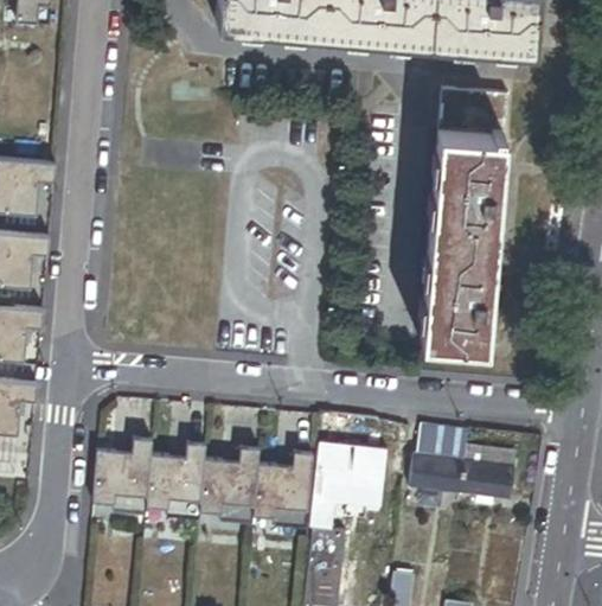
[(19,0),(19,23),(51,25),(51,0),(19,0)]
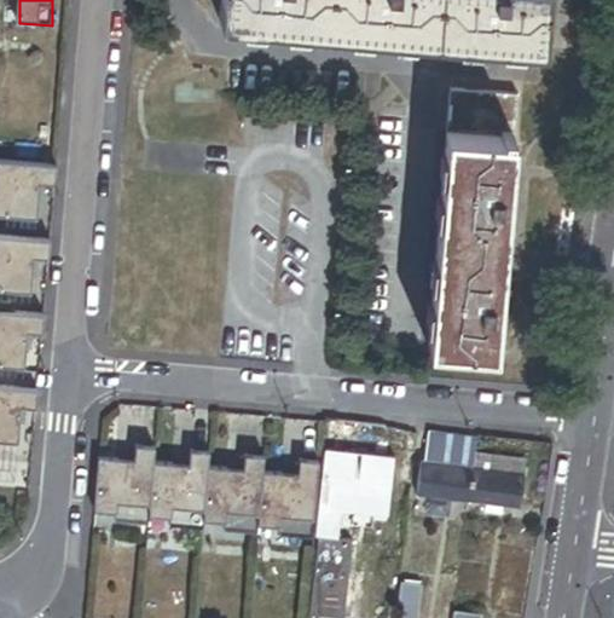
[(226,0),(225,19),(549,47),(551,0),(226,0)]
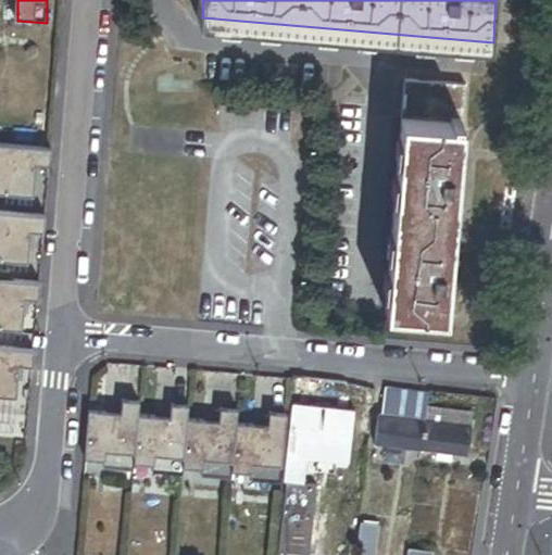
[(409,80),(405,118),(465,123),(468,85),(409,80)]
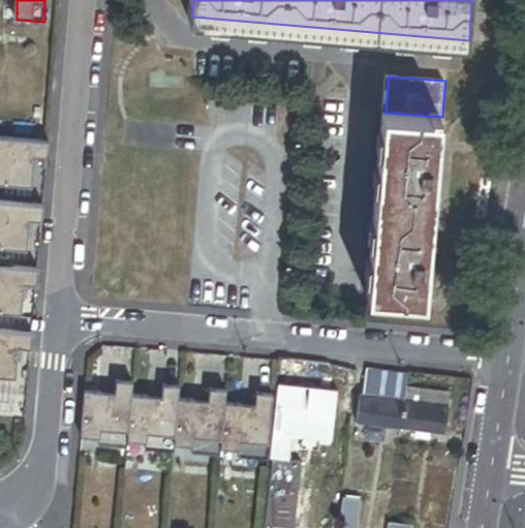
[(442,117),(385,113),(371,297),(428,301),(442,117)]
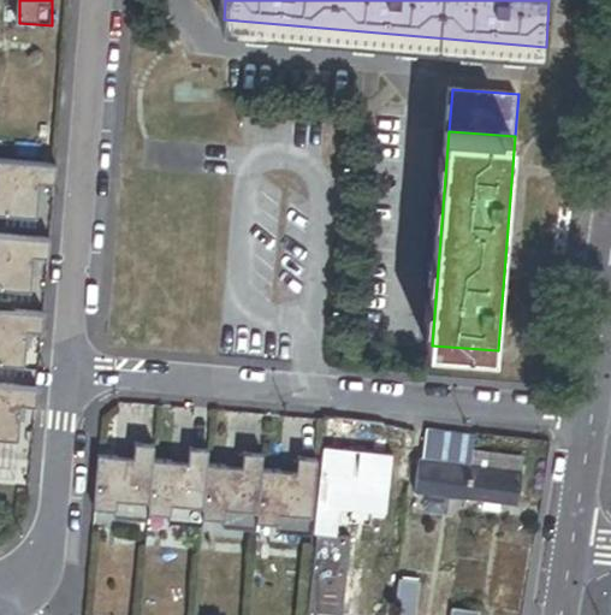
[(58,165),(0,160),(0,213),(40,219),(42,183),(57,184),(58,165)]
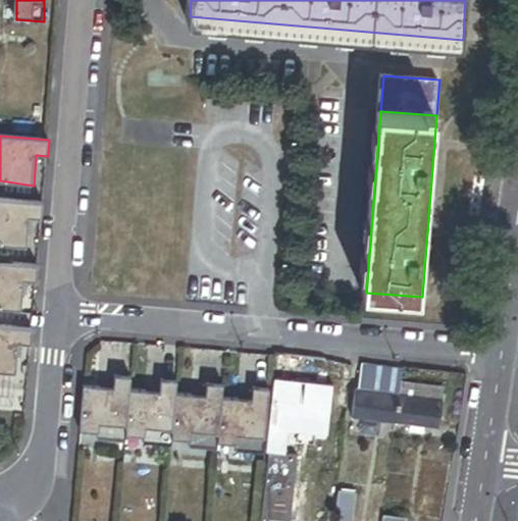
[(44,203),(0,198),(0,244),(28,248),(30,217),(43,218),(44,203)]
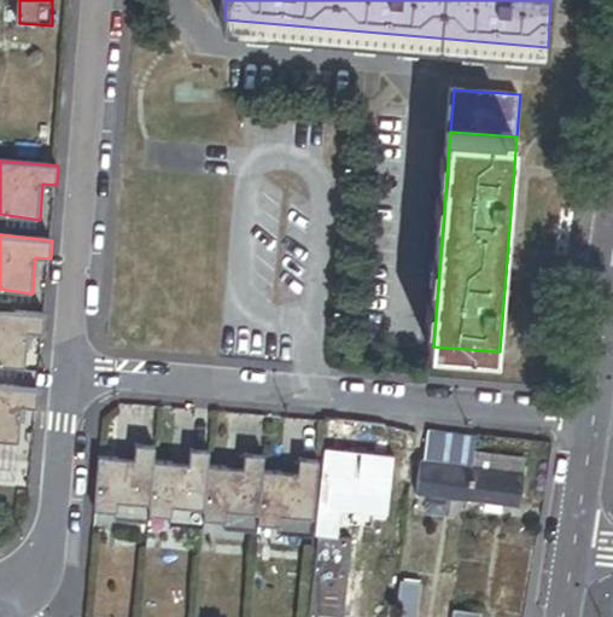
[(46,314),(0,309),(0,364),(27,366),(30,331),(46,332),(46,314)]
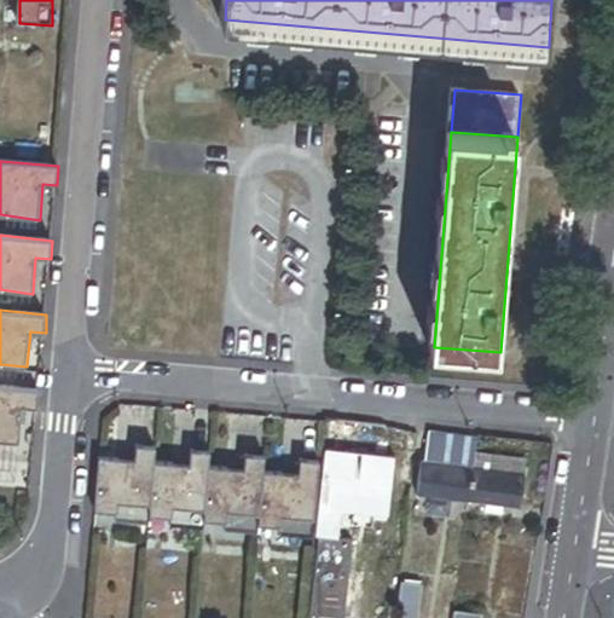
[(40,390),(0,386),(0,440),(21,442),(23,405),(39,408),(40,390)]
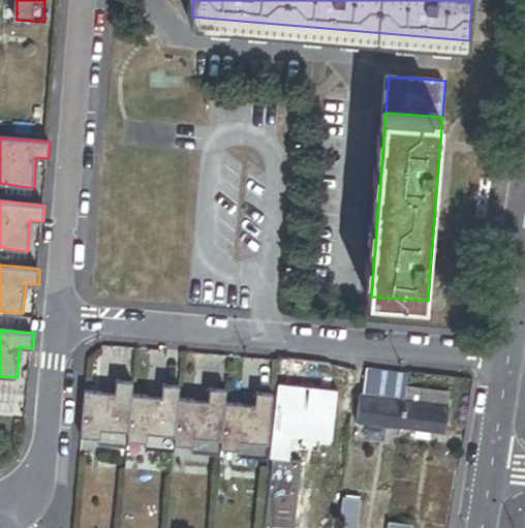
[(334,375),(335,364),(285,358),(283,372),(281,372),(279,391),(309,394),(322,395),(348,398),(351,377),(334,375)]
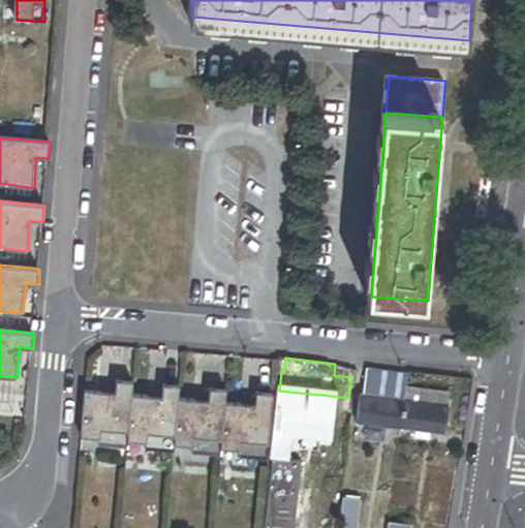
[(367,396),(400,400),(403,374),(371,370),(367,396)]
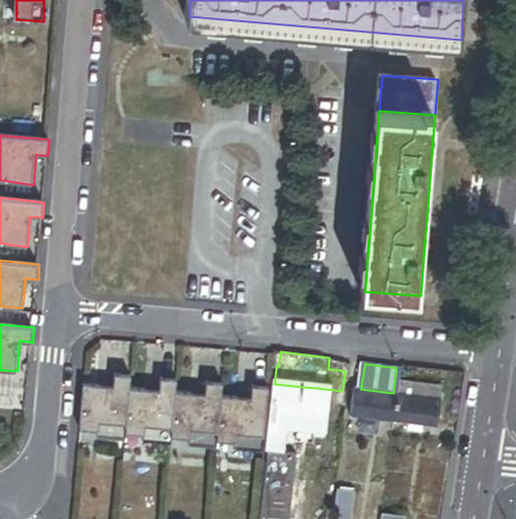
[(402,369),(396,368),(393,393),(398,394),(402,369)]
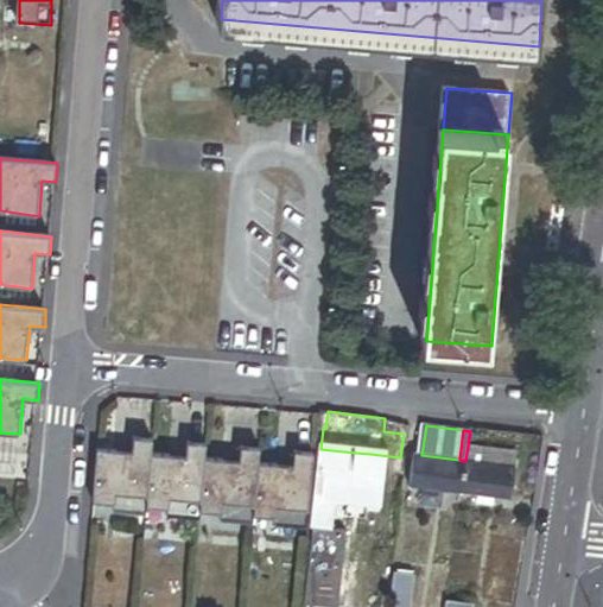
[(310,530),(316,453),(297,451),(297,465),(262,463),(262,449),(243,447),(243,460),(208,459),(209,444),(191,442),(189,455),(156,454),(156,438),(137,438),(134,451),(100,449),(96,503),(118,505),(116,512),(150,516),(151,507),(171,509),(170,517),(202,520),(204,511),(224,513),(224,519),(254,524),(256,517),(277,517),(277,525),(310,530)]
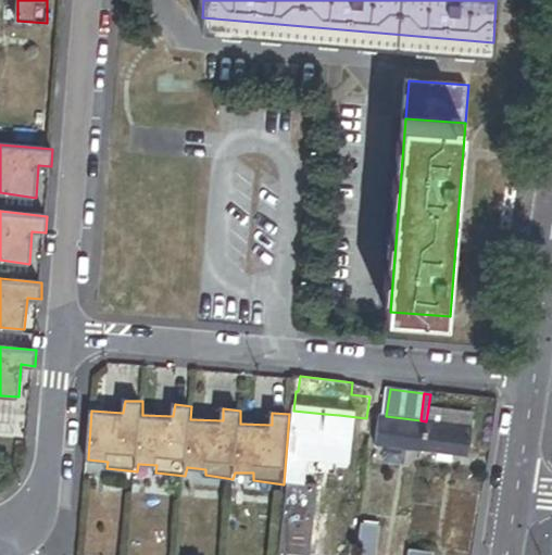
[(430,421),(426,421),(423,450),(469,456),(473,427),(450,424),(452,411),(433,408),(430,421)]
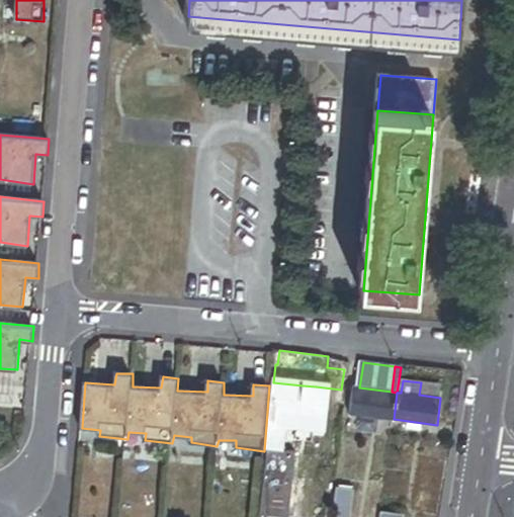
[(316,386),(303,385),(302,394),(315,396),(316,386)]
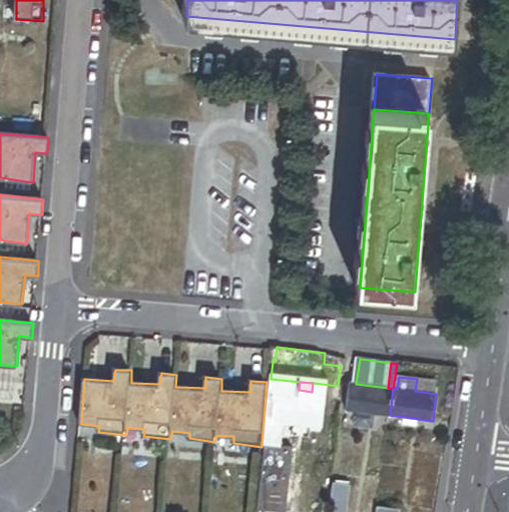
[(390,415),(393,389),(388,388),(356,384),(353,384),(350,410),(390,415)]
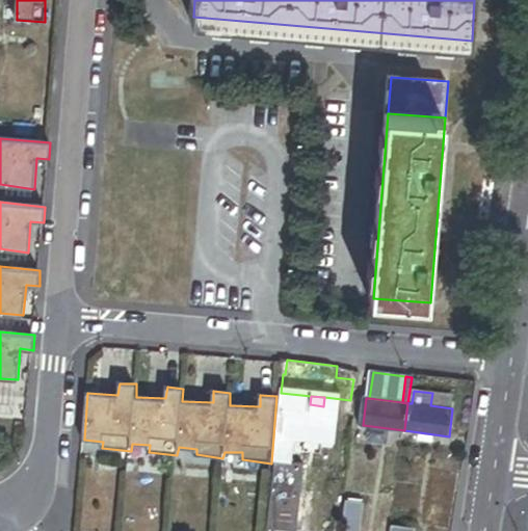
[(272,493),(270,505),(294,507),(295,495),(272,493)]
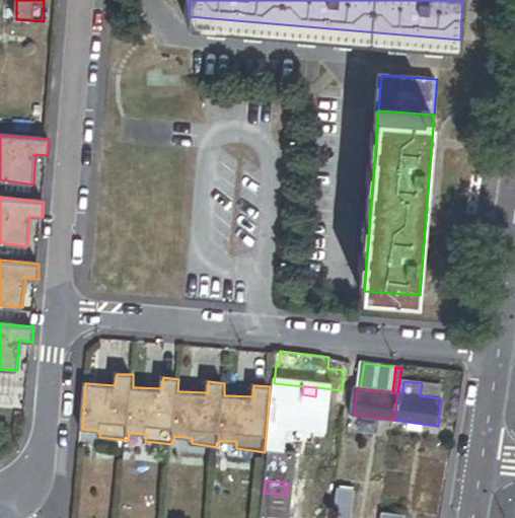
[(354,517),(358,493),(340,491),(337,517),(354,517)]
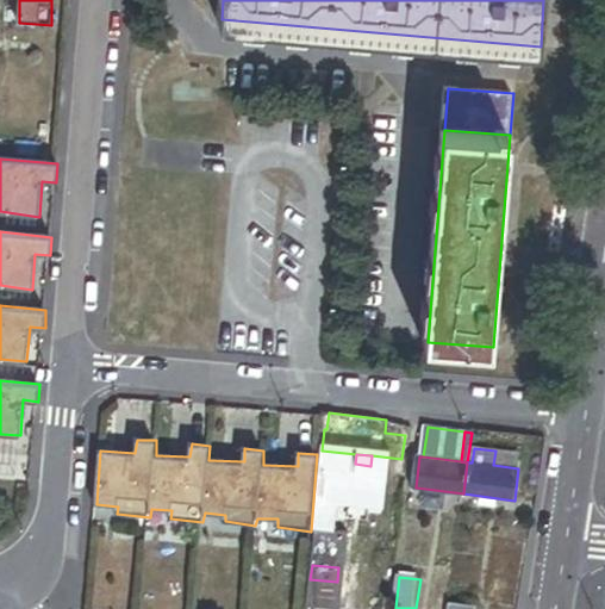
[(337,582),(310,579),(307,607),(336,608),(337,608),(341,582),(337,582)]
